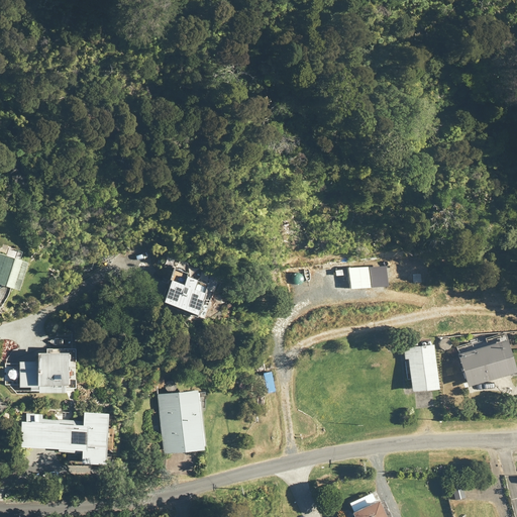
[(0,253),(0,284),(20,290),(28,264),(0,253)]
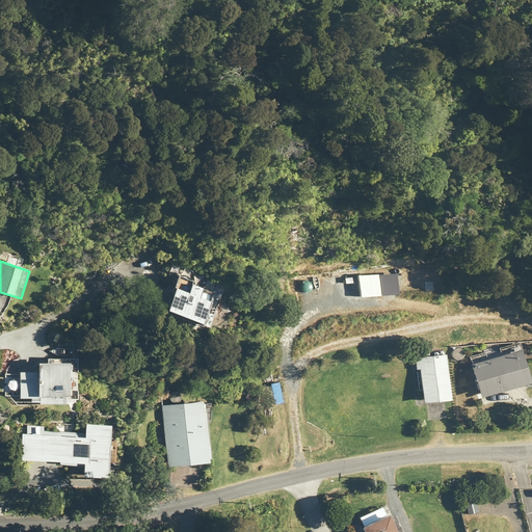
[(216,293),(192,284),(193,282),(183,276),(168,312),(203,325),(216,293)]
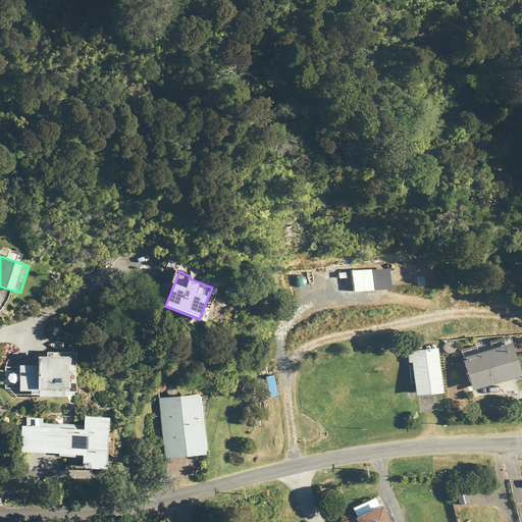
[(521,372),(513,343),(463,358),(473,392),(521,376),(521,372)]
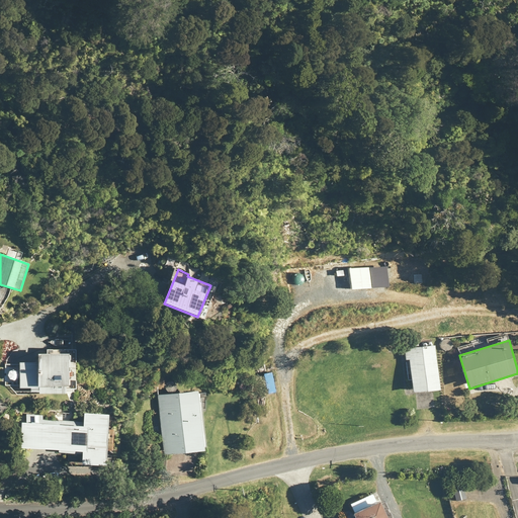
[(440,391),(435,346),(405,349),(406,360),(410,359),(413,394),(440,391)]
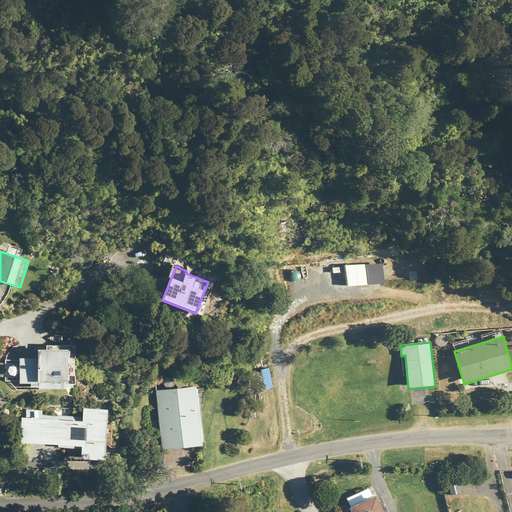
[(20,358),(20,384),(30,384),(30,387),(39,387),(39,389),(66,389),(66,383),(67,383),(67,351),(37,351),(37,358),(20,358)]
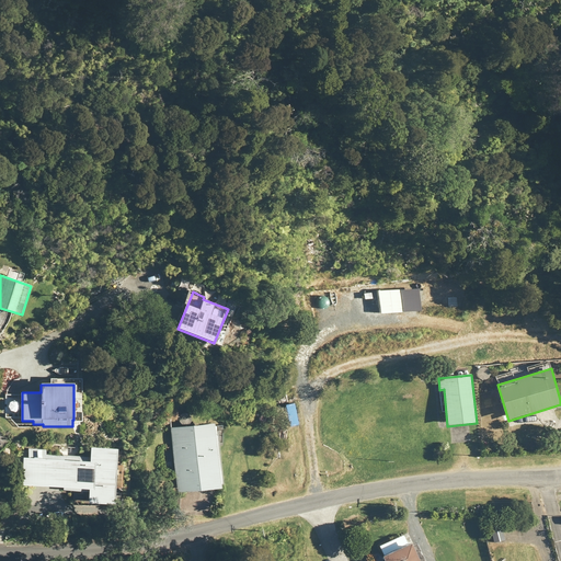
[(214,423),(170,427),(176,493),(220,489),(214,423)]
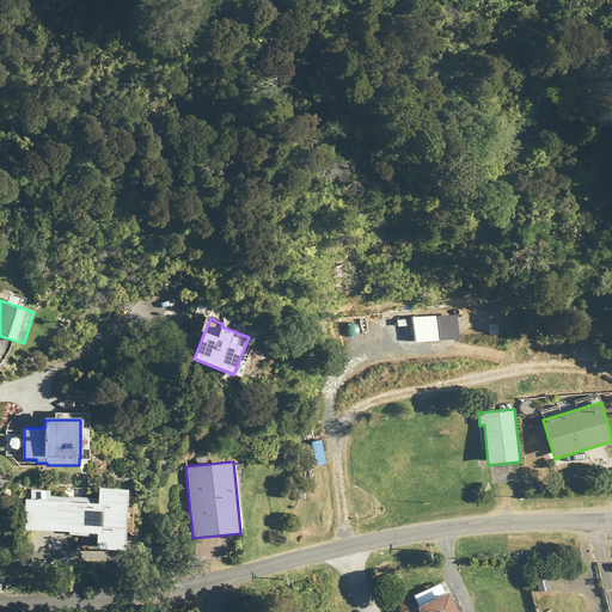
[(127,550),(129,489),(99,488),(98,505),(26,500),(24,530),(97,534),(96,549),(127,550)]
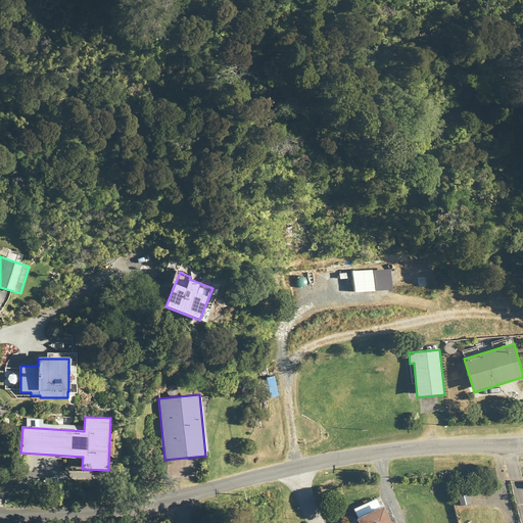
[(392,522),(383,504),(358,515),(361,522),(392,522)]
